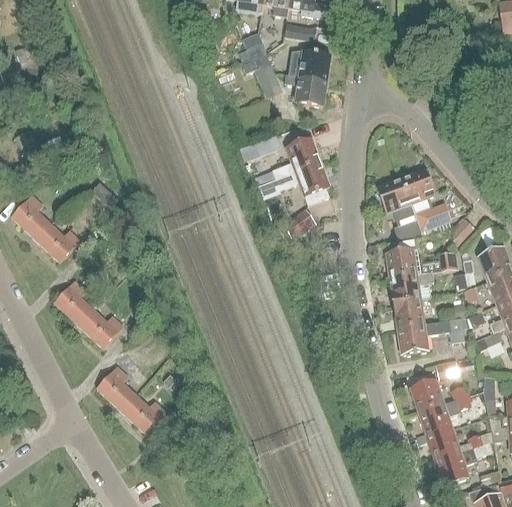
[(263,4),(263,0),(238,0),(237,7),(262,10),(263,4)]
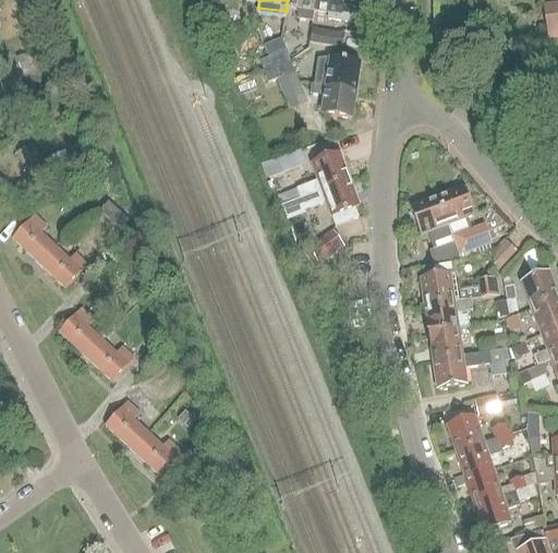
[(313,15),(314,8),(315,0),(287,0),(287,4),(299,5),(298,14),(313,15)]
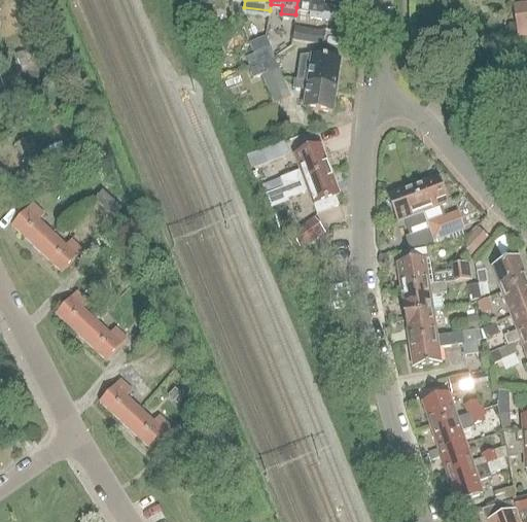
[(297,0),(296,7),(310,9),(309,14),(338,19),(340,6),(323,3),(323,0),(297,0)]
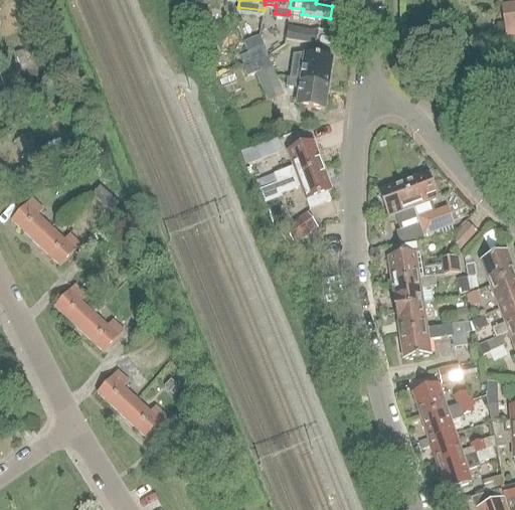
[(514,32),(514,0),(502,0),(507,34),(514,32)]
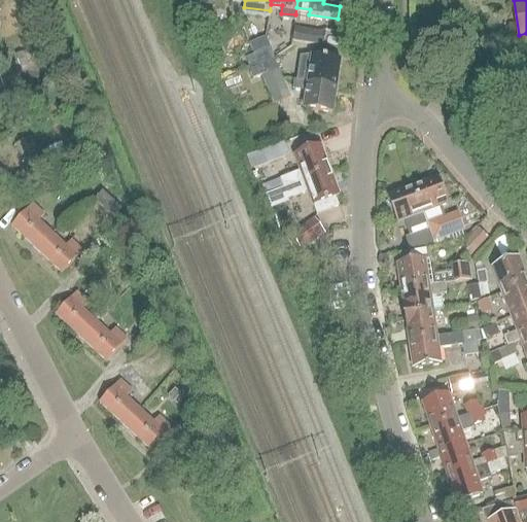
[(229,21),(202,31),(205,38),(232,29),(229,21)]
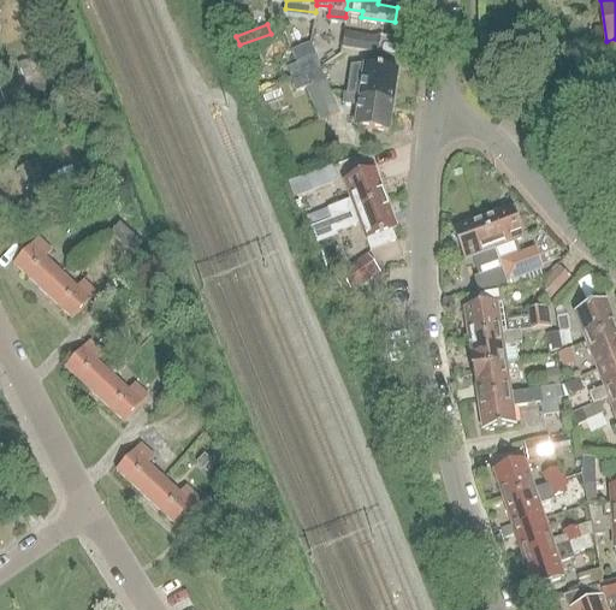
[(371,29),(344,25),(343,40),(369,43),(371,29)]
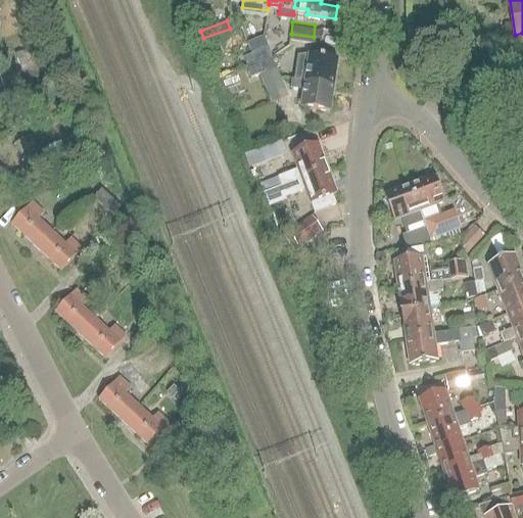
[(247,39),(252,50),(268,44),(264,33),(247,39)]
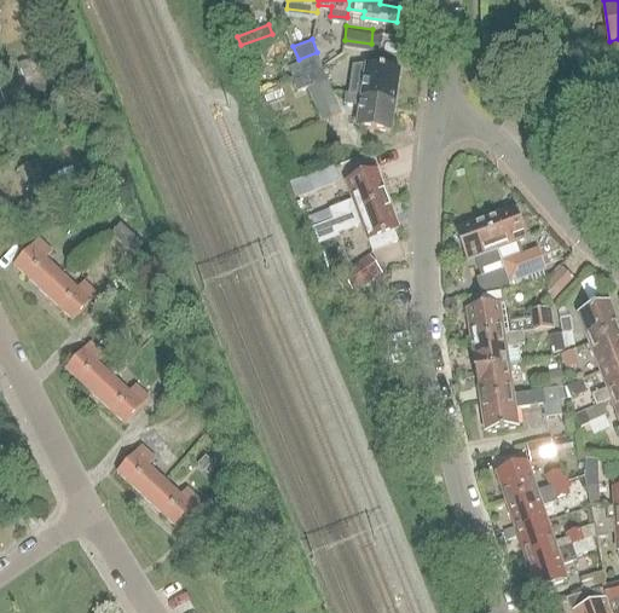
[(317,52),(299,59),(304,71),(322,63),(317,52)]
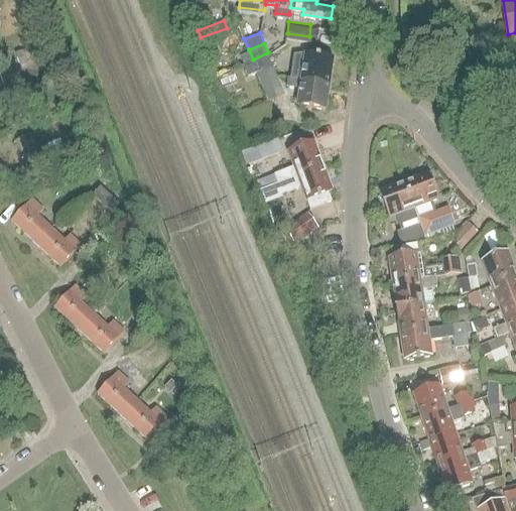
[(15,50),(20,61),(32,56),(28,45),(15,50)]
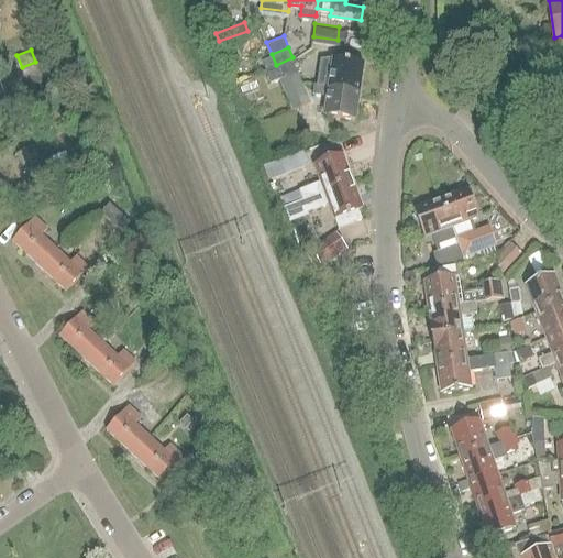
[(318,72),(301,70),(302,80),(316,83),(359,89),(363,62),(333,56),(320,57),(318,72)]
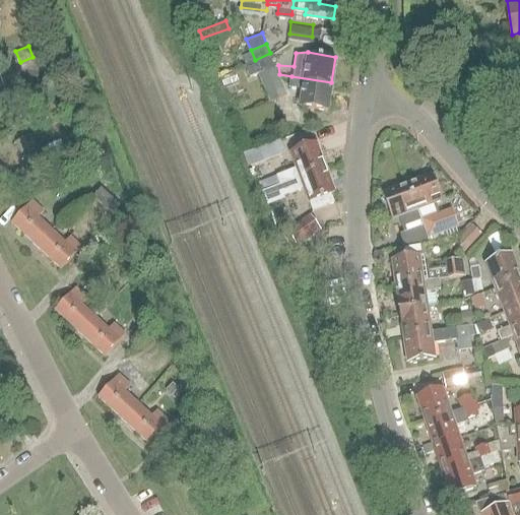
[(255,60),(259,70),(274,64),(270,53),(255,60)]
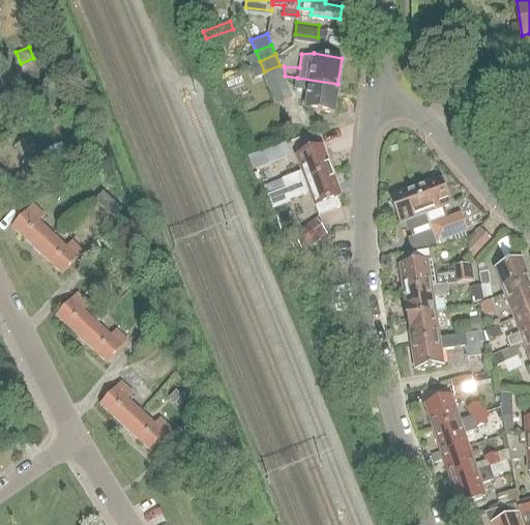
[(280,65),(264,71),(275,100),(292,93),(280,65)]
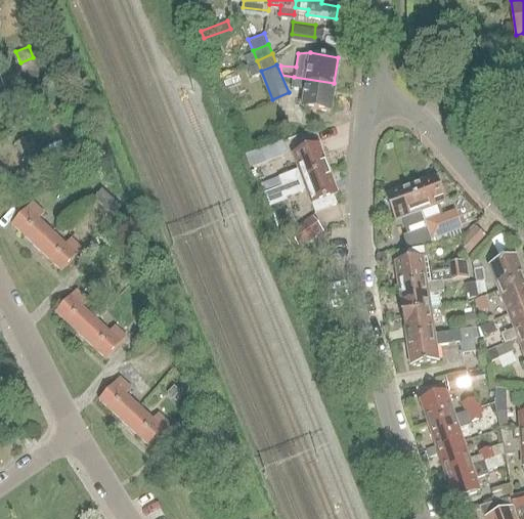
[(330,109),(334,83),(294,77),(293,85),(305,87),(302,103),(330,109)]
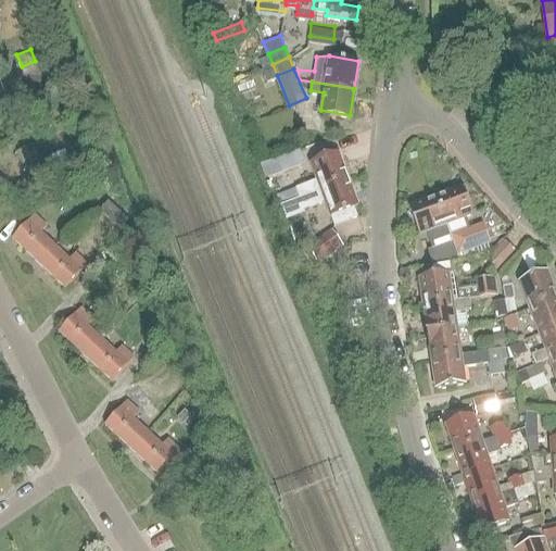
[(301,147),(273,153),(277,172),(305,165),(301,147)]
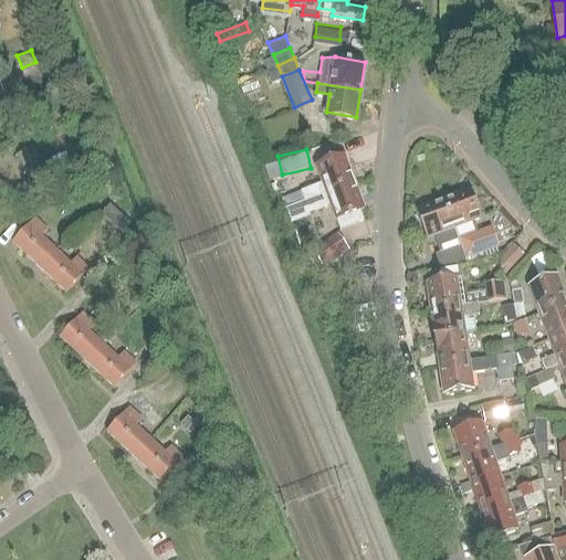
[(65,150),(52,157),(58,169),(71,164),(65,150)]
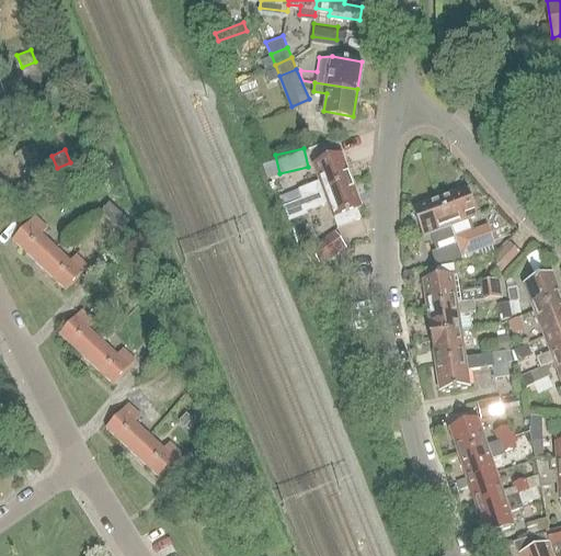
[(341,150),(313,160),(320,179),(298,186),(301,195),(351,177),(341,150)]
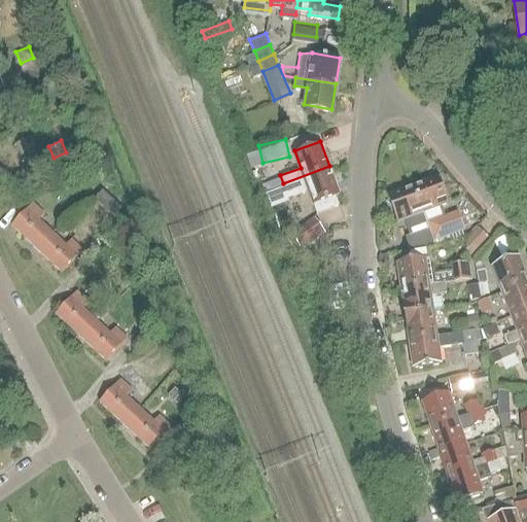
[(336,193),(339,192),(329,166),(283,183),(288,195),(308,187),(317,210),(339,202),(336,193)]
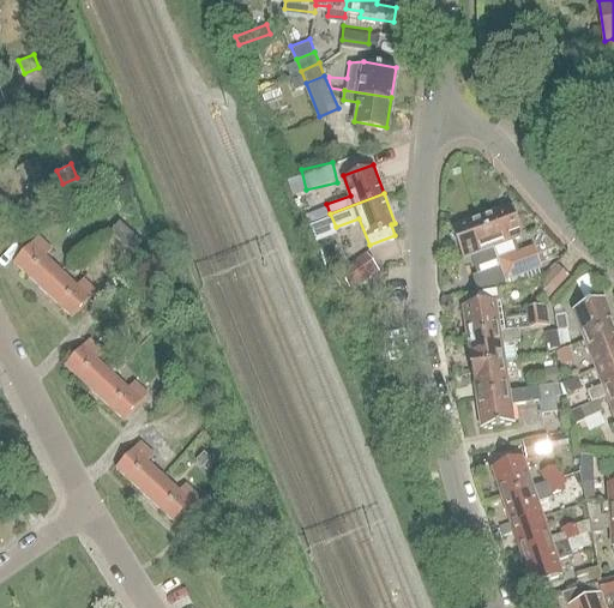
[(511,204),(481,215),(492,244),(511,236),(521,233),(511,204)]
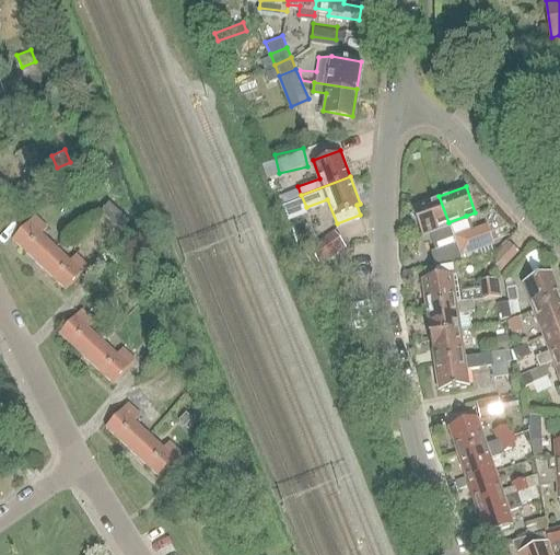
[(439,196),(411,206),(421,232),(428,230),(434,247),(454,240),(452,233),(448,222),(439,196)]
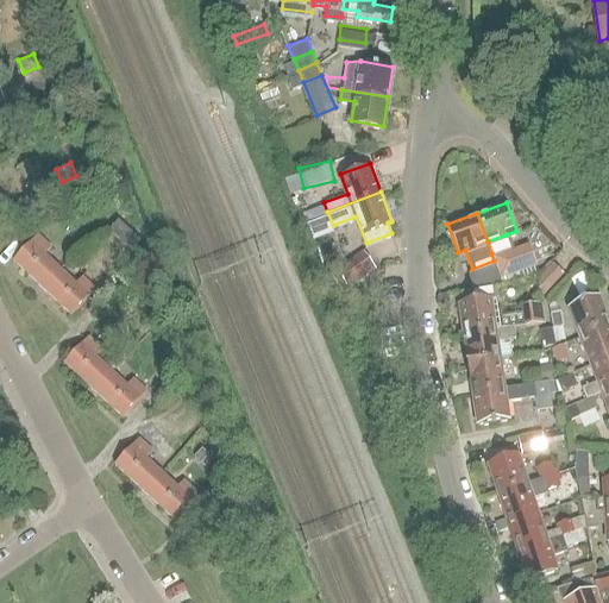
[(140,238),(117,217),(107,226),(131,249),(140,238)]
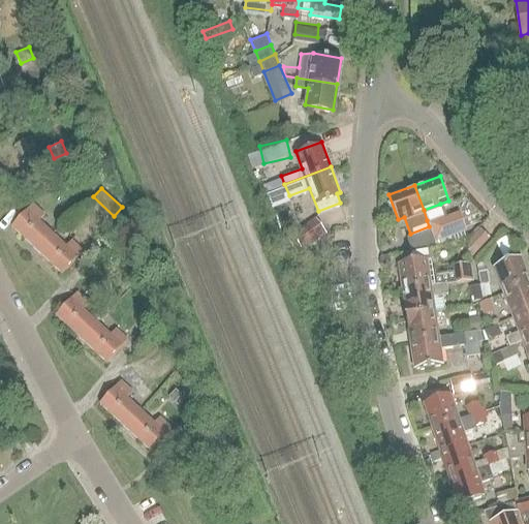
[(32,202),(11,223),(38,249),(52,232),(37,218),(43,213),(32,202)]
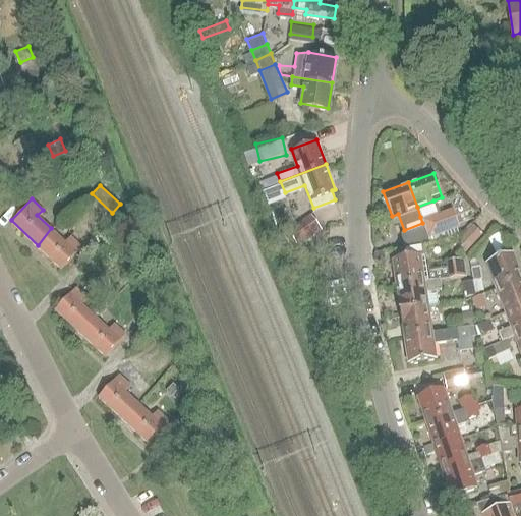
[(296,242),(321,226),(310,211),(286,227),(296,242)]
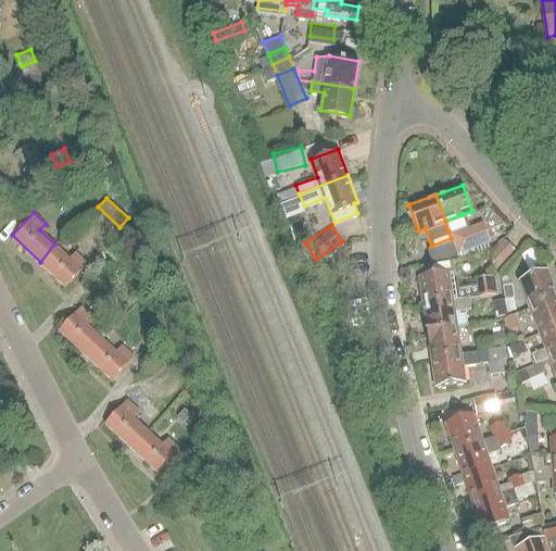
[(114,245),(119,249),(128,239),(123,235),(114,245)]
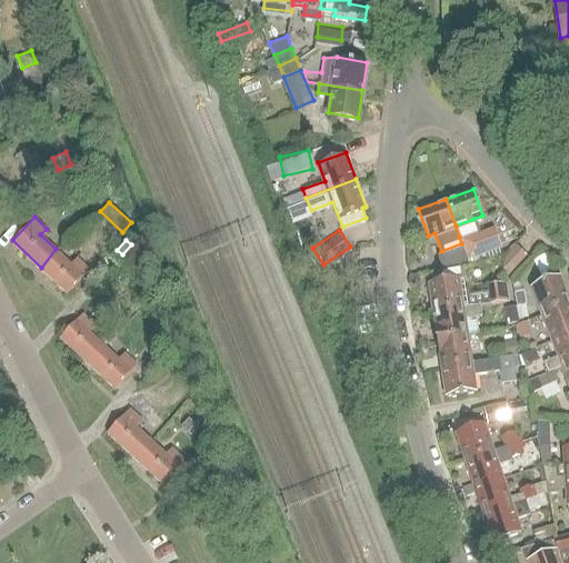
[(518,241),(503,257),(507,272),(527,251),(518,241)]
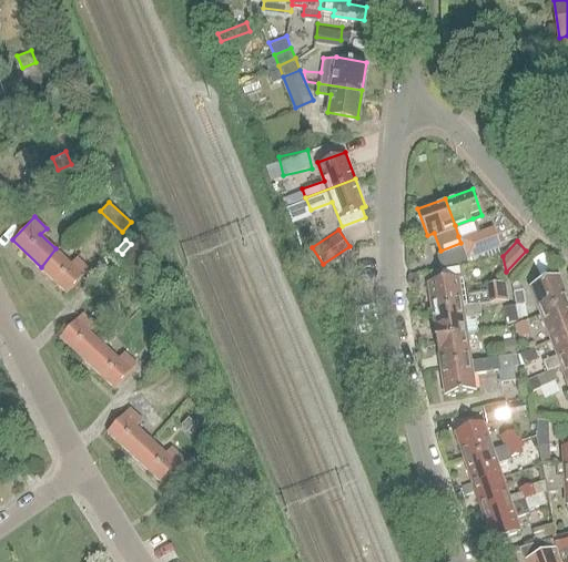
[(440,251),(438,251),(442,266),(467,262),(460,243),(440,251)]
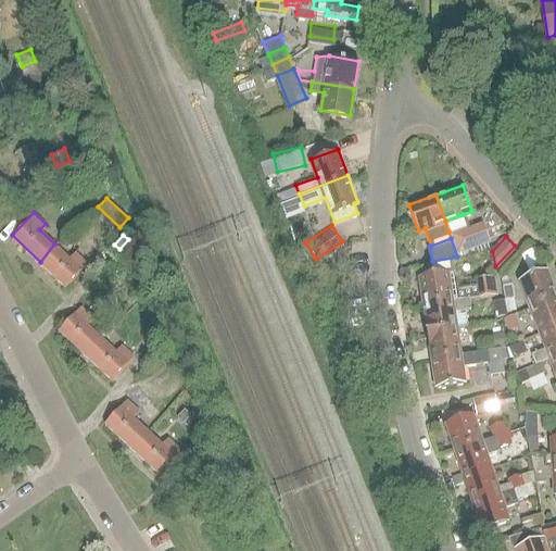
[(67,257),(54,243),(40,262),(64,285),(86,262),(73,250),(67,257)]
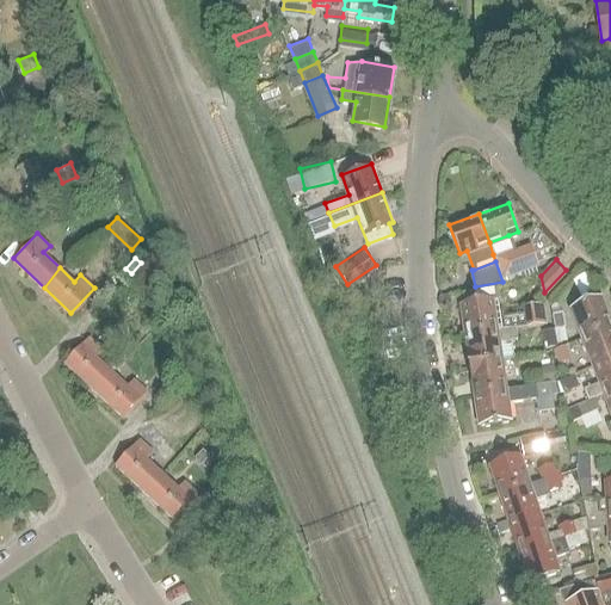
[(571,306),(581,334),(610,322),(610,321),(600,294),(571,306)]
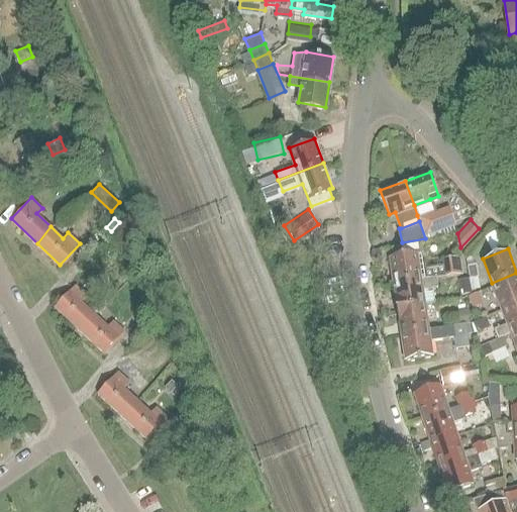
[(460,257),(442,260),(442,264),(423,267),(421,250),(390,256),(394,281),(436,275),(462,271),(460,257)]
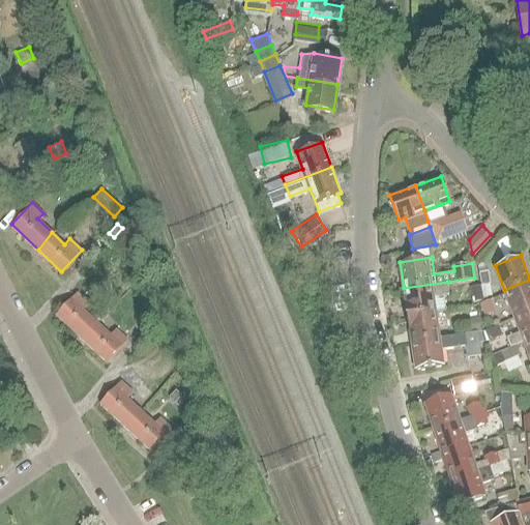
[(493,292),(489,266),(479,268),(484,293),(493,292)]
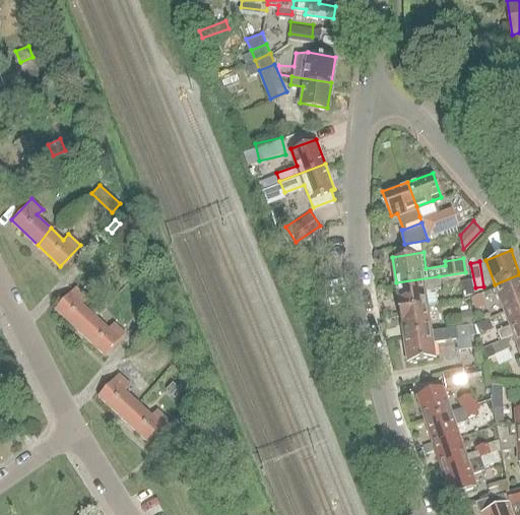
[(519,302),(519,274),(495,284),(505,309),(519,302)]
